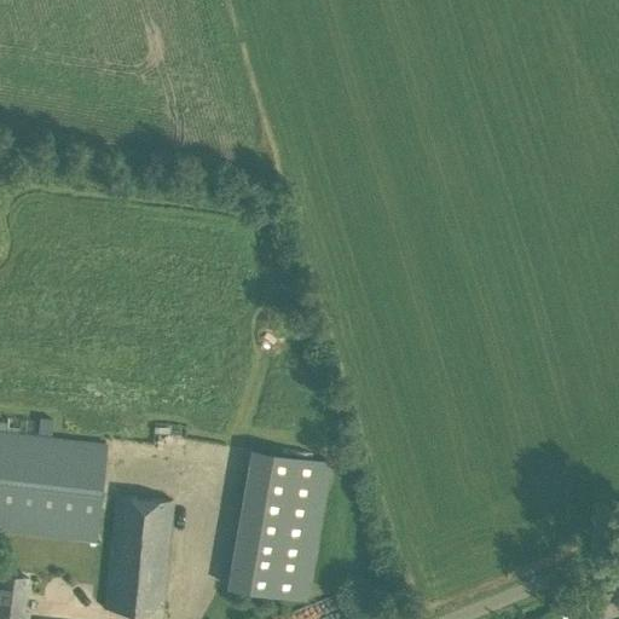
[(52,420),(38,418),(36,434),(50,435),(52,420)]
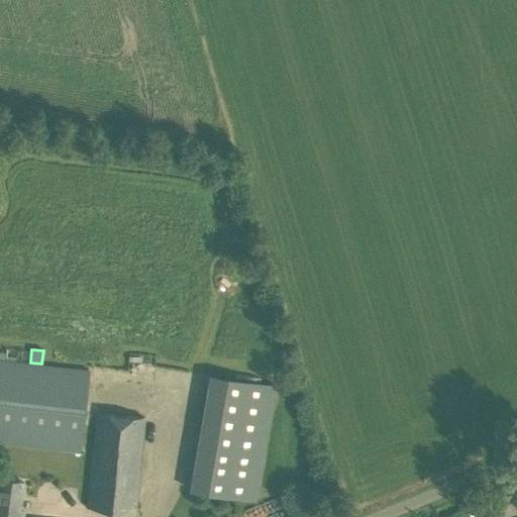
[(0,444),(81,453),(85,420),(90,371),(0,359),(0,444)]
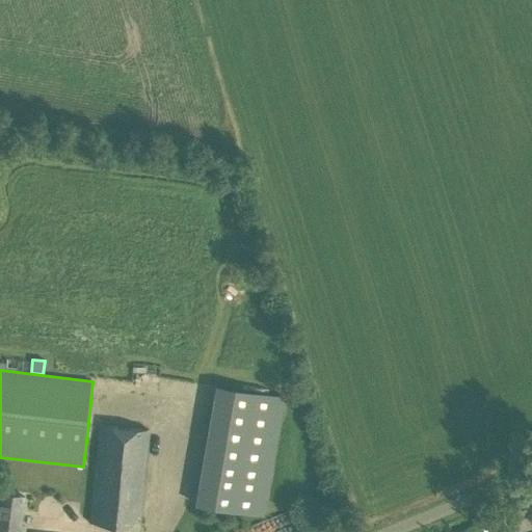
[(265,515),(267,499),(282,415),(285,398),(214,386),(211,402),(197,485),(194,503),(265,515)]
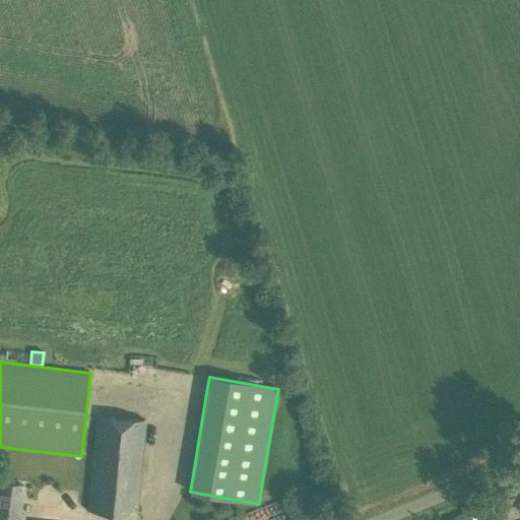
[(137,516),(147,420),(96,414),(95,424),(91,458),(86,511),(137,516)]
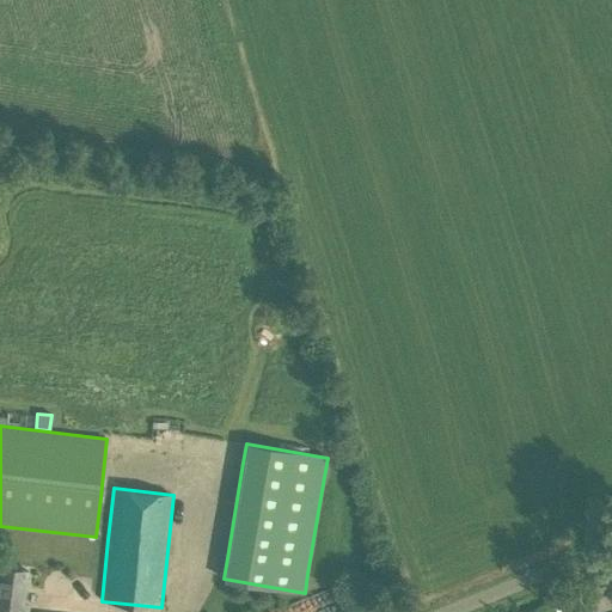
[(0,611),(22,611),(28,570),(0,567),(0,583),(4,585),(1,603),(0,601),(0,611)]
